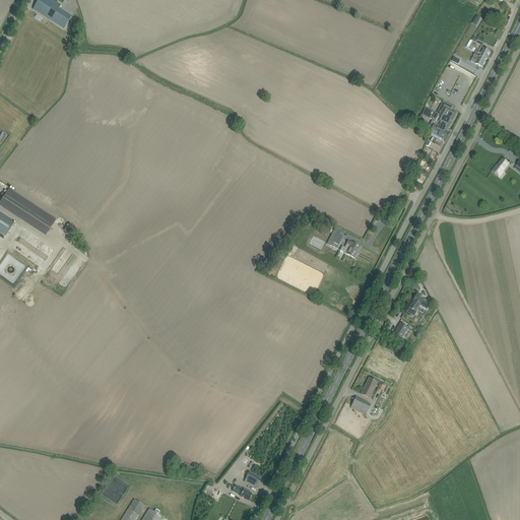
[(61,5),(52,0),(38,0),(33,9),(64,29),(71,18),(58,10),(61,5)]
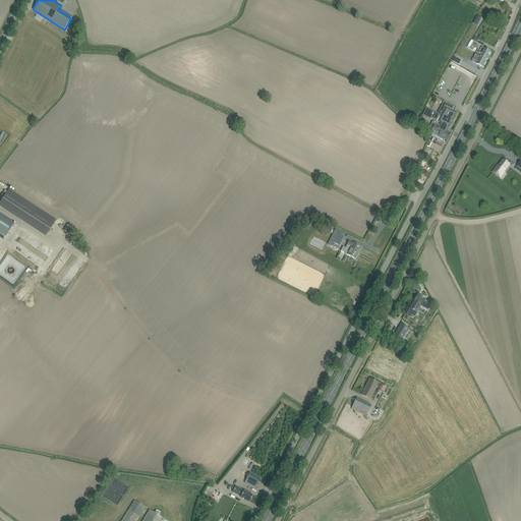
[(480,50),(478,49),(476,53),(488,58),(491,52),(487,50),(482,47),(480,50)]
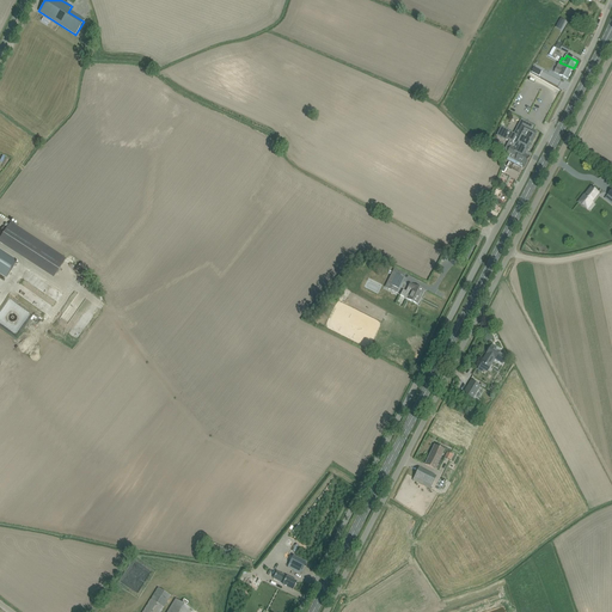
[(560,75),(563,77),(567,79),(568,79),(574,68),(560,62),(557,67),(555,72),(560,75)]
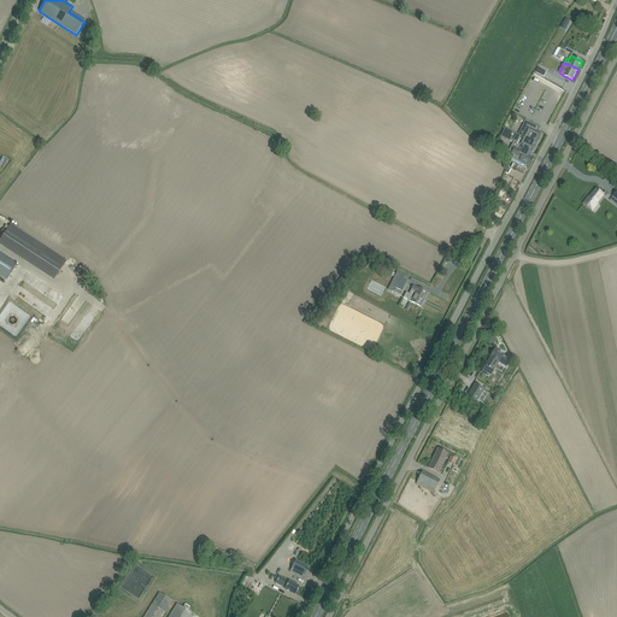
[(506,128),(501,135),(516,142),(513,147),(511,146),(506,156),(516,162),(512,168),(523,174),(526,169),(528,171),(530,166),(535,158),(534,158),(535,156),(532,153),(533,152),(542,135),(536,131),(539,128),(527,121),(518,135),(506,128)]
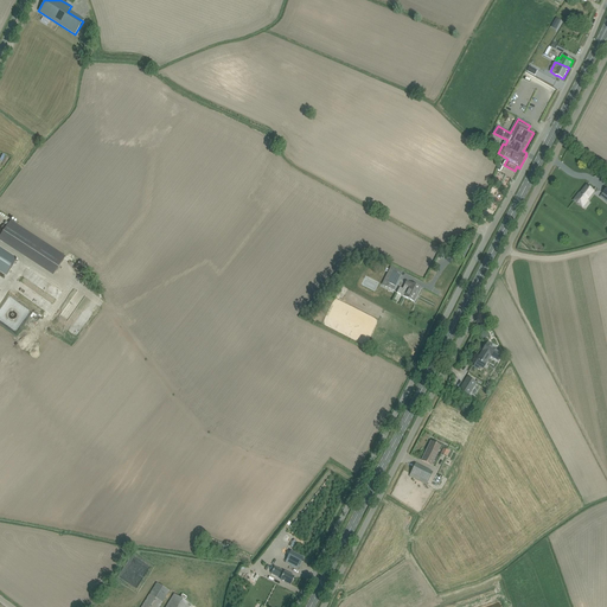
[(580,193),(574,200),(581,205),(586,199),(587,200),(588,199),(594,191),(587,186),(580,193)]
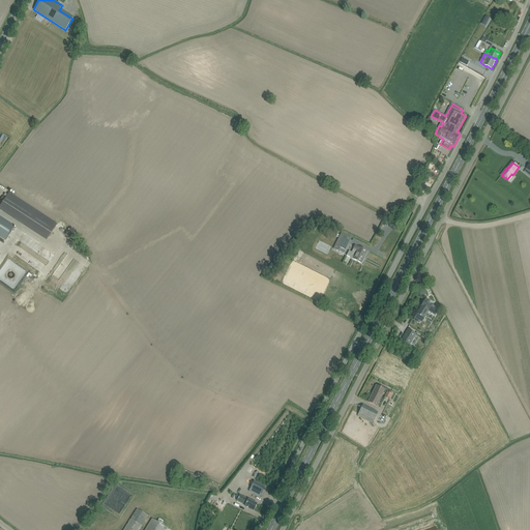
[(3,203),(0,206),(0,210),(47,241),(57,224),(9,193),(6,198),(3,196),(0,201),(3,203)]
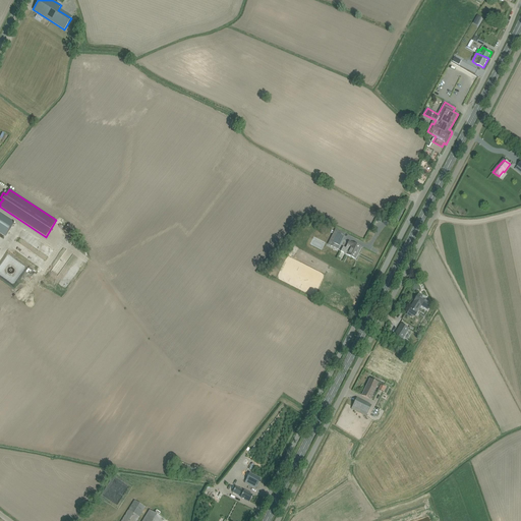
[(0,232),(5,236),(14,222),(0,212),(0,232)]
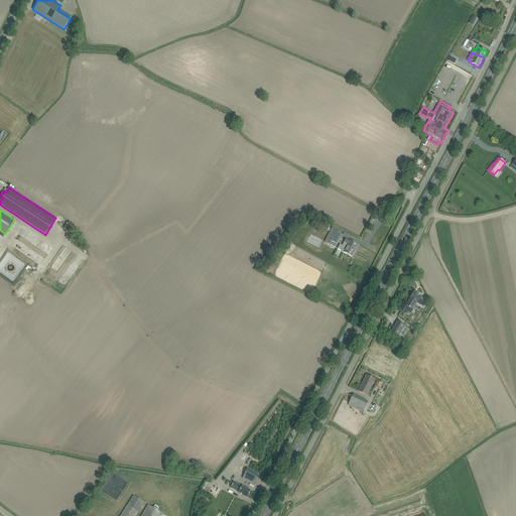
[(331,229),(326,238),(330,240),(328,244),(335,247),(341,234),(331,229)]
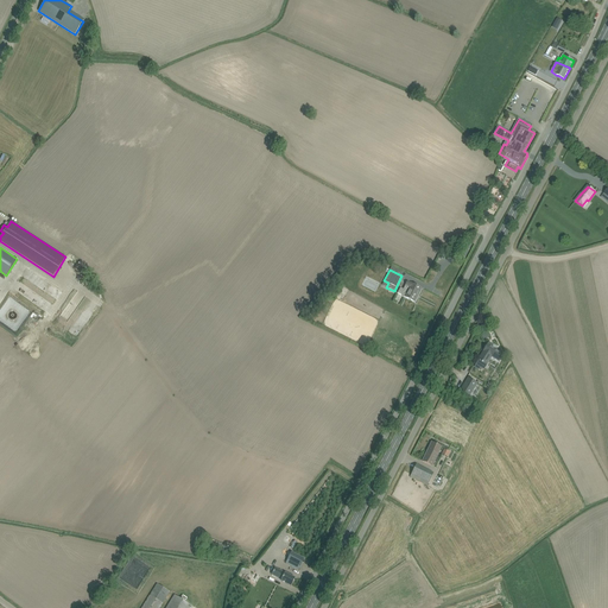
[(46,293),(50,284),(44,282),(40,290),(46,293)]
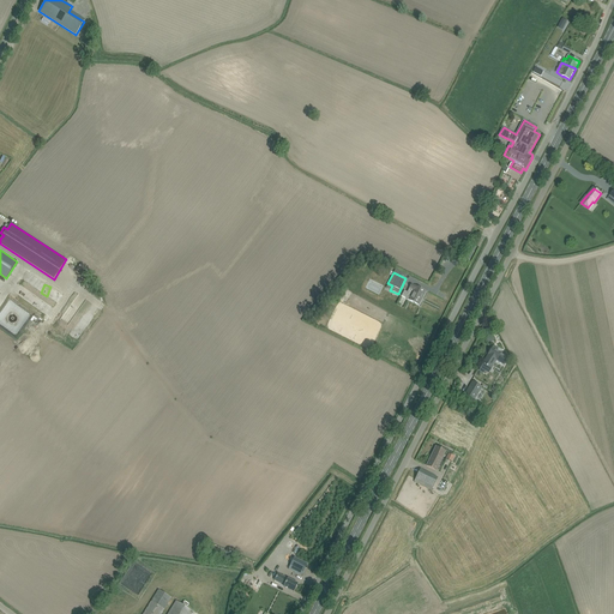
[(415,287),(411,284),(410,288),(408,293),(404,292),(402,296),(408,300),(419,306),(421,300),(420,300),(425,292),(415,287)]
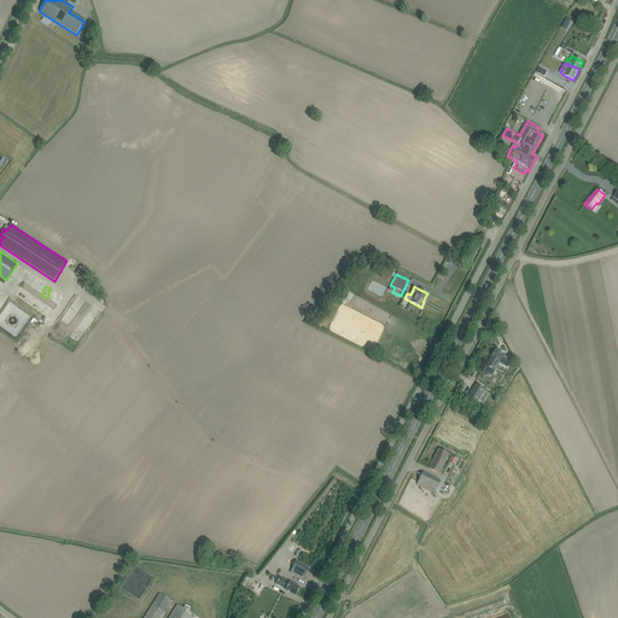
[(45,344),(58,355),(66,343),(53,333),(45,344)]
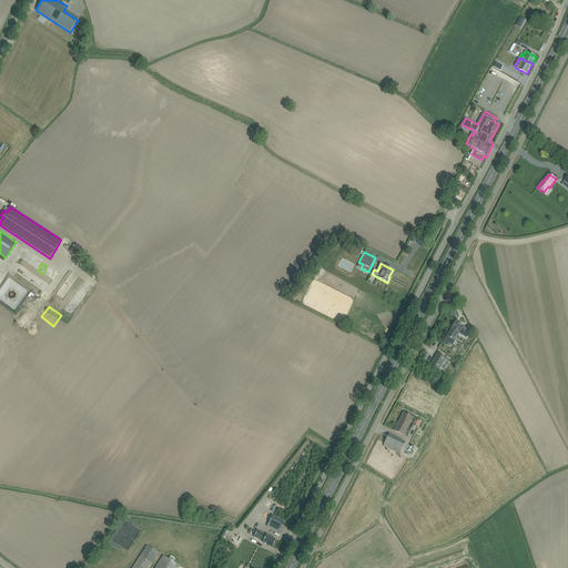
[(454,308),(448,313),(453,318),(458,314),(454,308)]
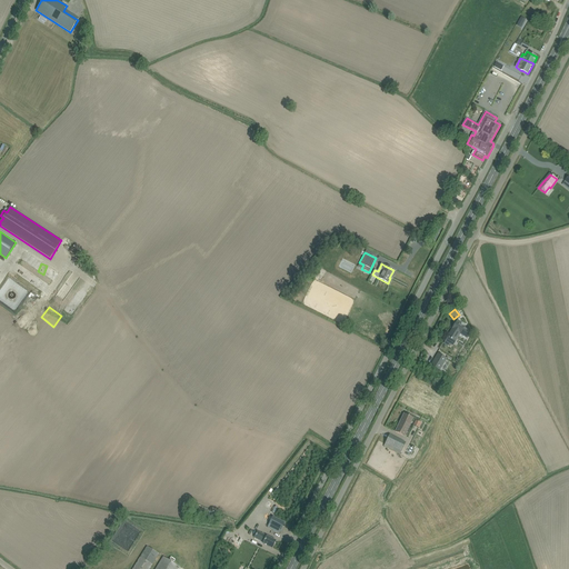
[(450,332),(448,337),(455,341),(458,337),(460,333),(467,338),(469,333),(462,330),(463,327),(461,326),(460,325),(461,323),(457,320),(456,322),(452,329),(450,332)]
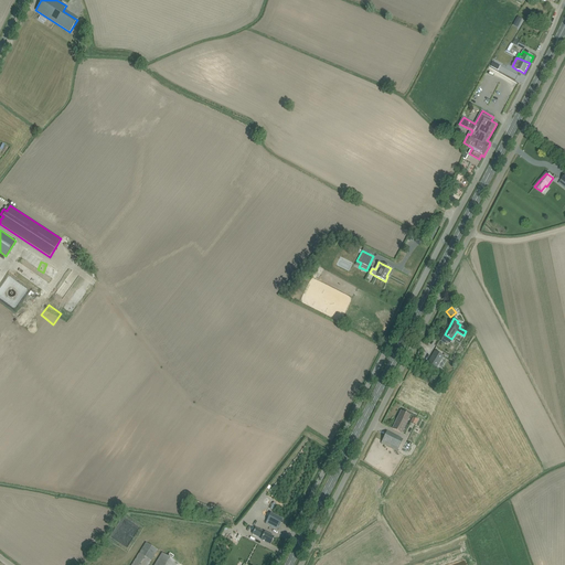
[(454,355),(460,360),(464,353),(457,349),(454,355)]
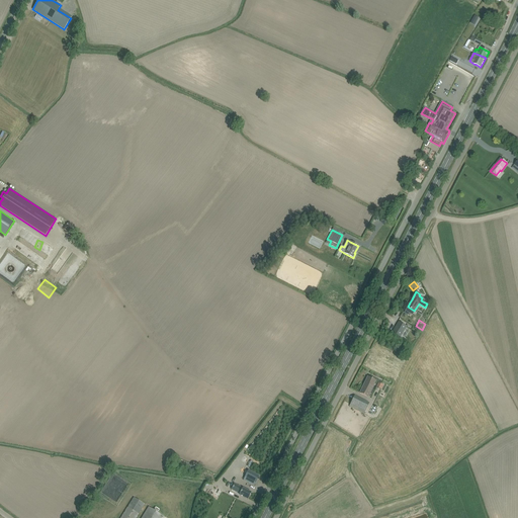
[(399,322),(392,333),(400,338),(407,327),(399,322)]
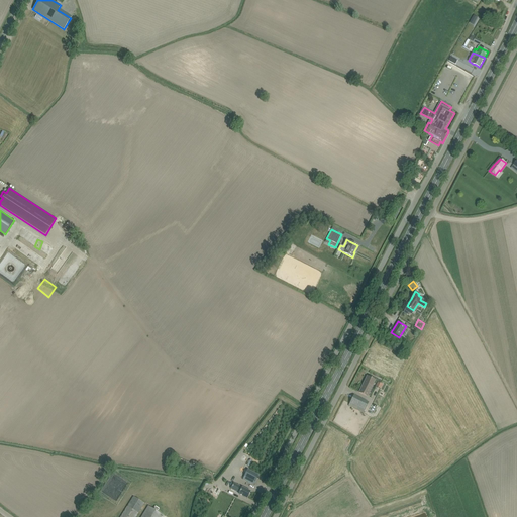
[(381,374),(392,380),(395,375),(383,369),(381,374)]
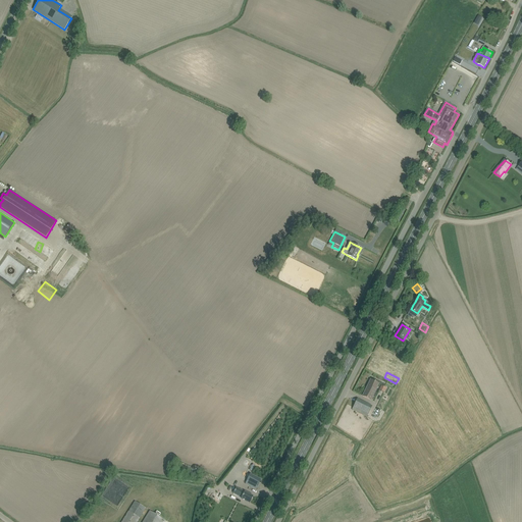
[(378,383),(375,382),(371,380),(363,397),(370,400),(378,383)]
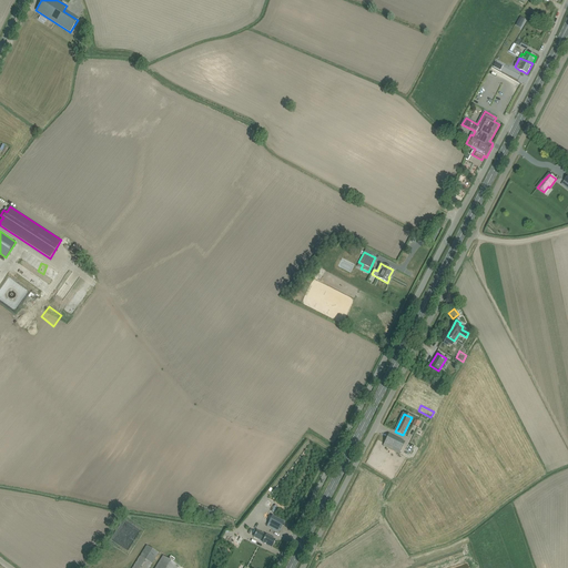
[(417,434),(415,433),(409,443),(414,445),(416,447),(422,437),(418,435),(417,434)]
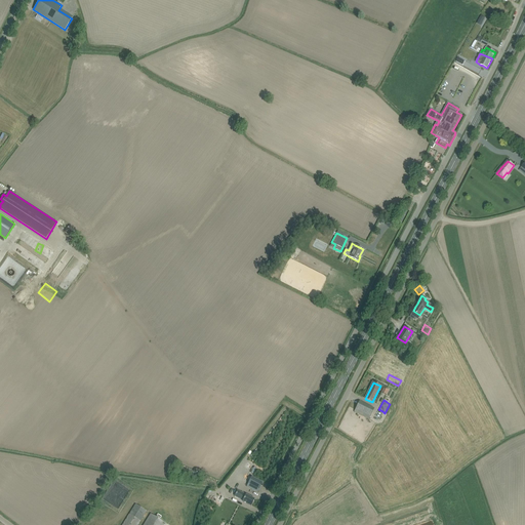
[(354,412),(358,414),(369,419),(372,411),(369,410),(371,407),(364,403),(359,401),(358,404),(354,412)]
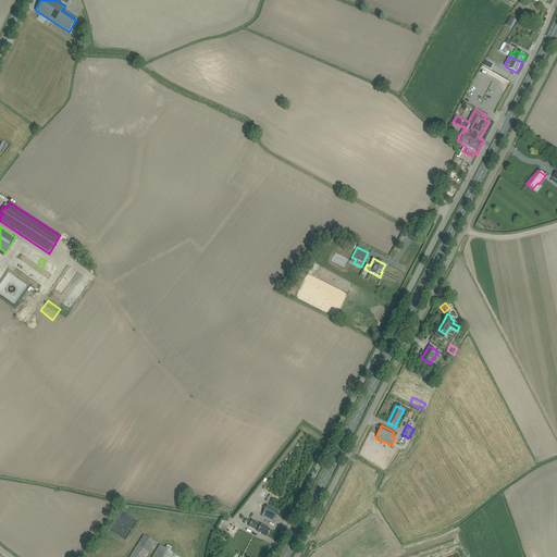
[(279,512),(274,509),(267,506),(261,517),(269,520),(273,522),(279,512)]
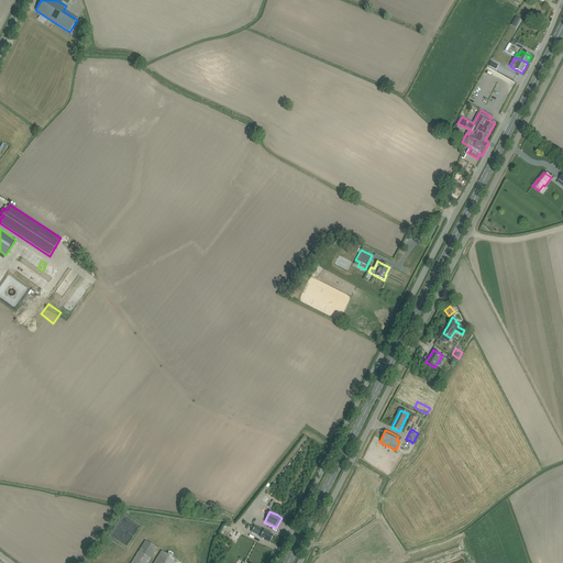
[(273,536),(267,533),(255,527),(252,532),(261,537),(261,538),(264,540),(269,542),(273,536)]
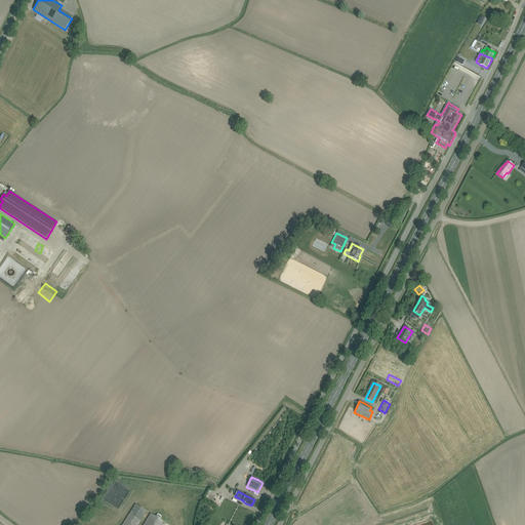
[(219,507),(224,497),(218,495),(214,503),(219,507)]
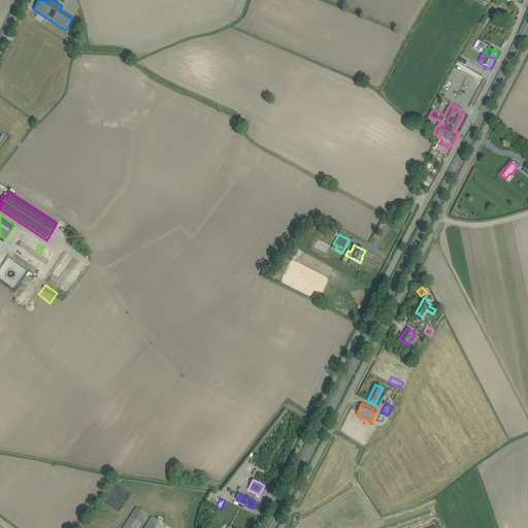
[(164,527),(166,526),(151,517),(143,527),(138,527),(147,514),(136,507),(122,527),(164,527)]
